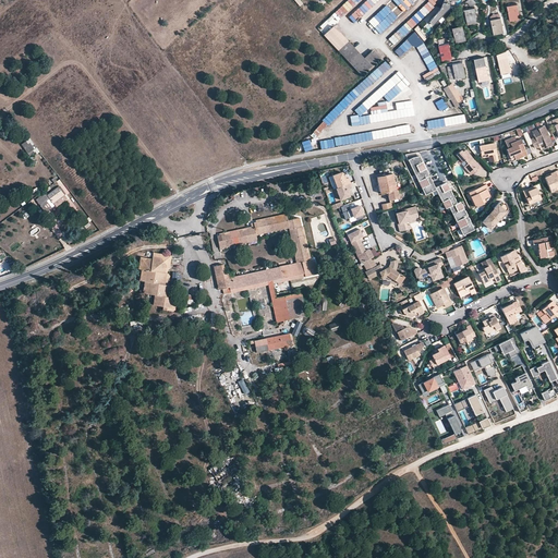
[(330,0),(325,7),(330,12),(343,0),(330,0)]
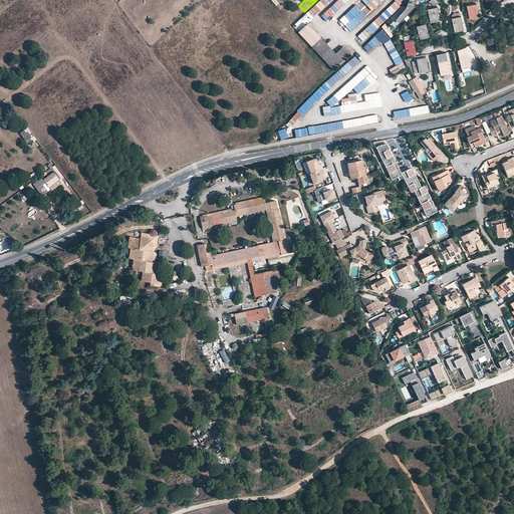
[(325,0),(319,5),(325,12),(323,13),(327,19),(349,0),(325,0)]
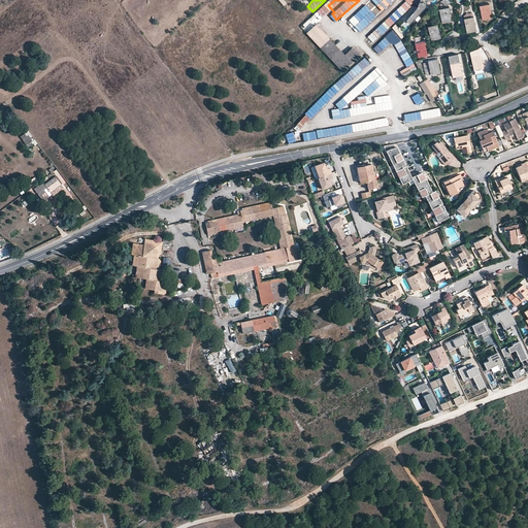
[(399,0),(383,15),(388,22),(405,5),(399,0)]
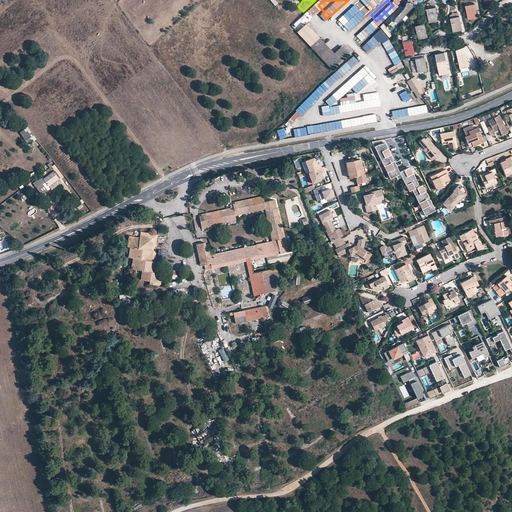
[(414,0),(413,0),(408,0),(405,8),(400,14),(396,18),(399,22),(414,7),(414,0)]
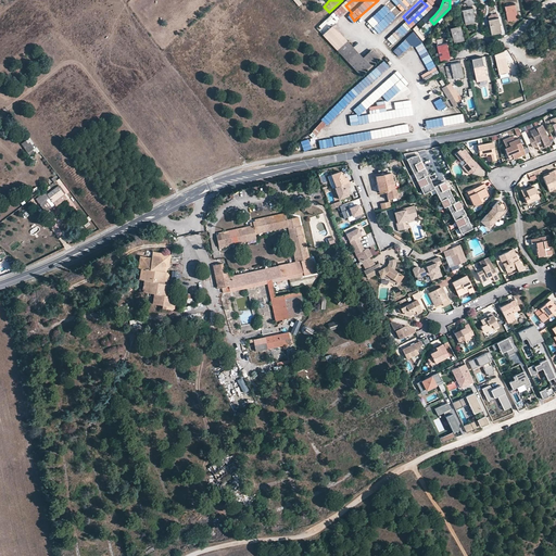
[(367,22),(379,34),(401,13),(389,1),(377,12),(383,19),(378,23),(373,16),(367,22)]
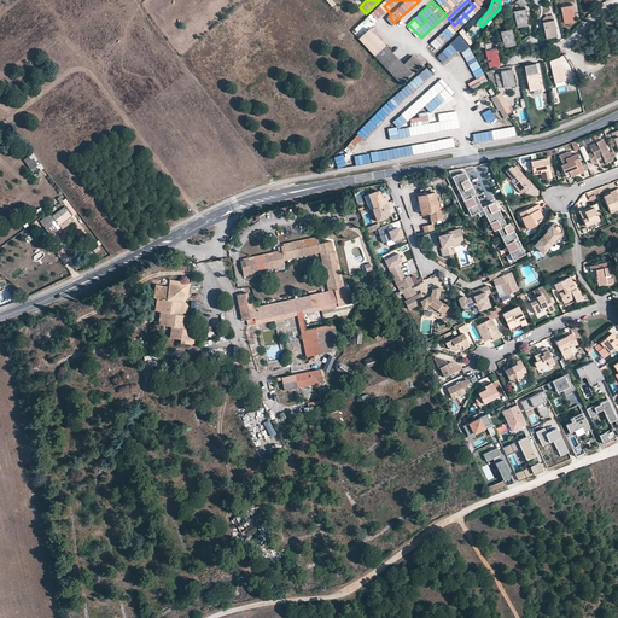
[(573,5),(563,7),(566,24),(577,22),(576,15),(573,5)]
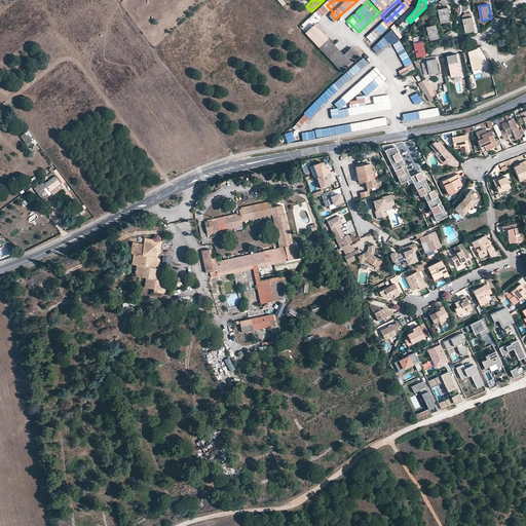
[(448,8),(438,10),(441,25),(451,23),(450,20),(448,8)]
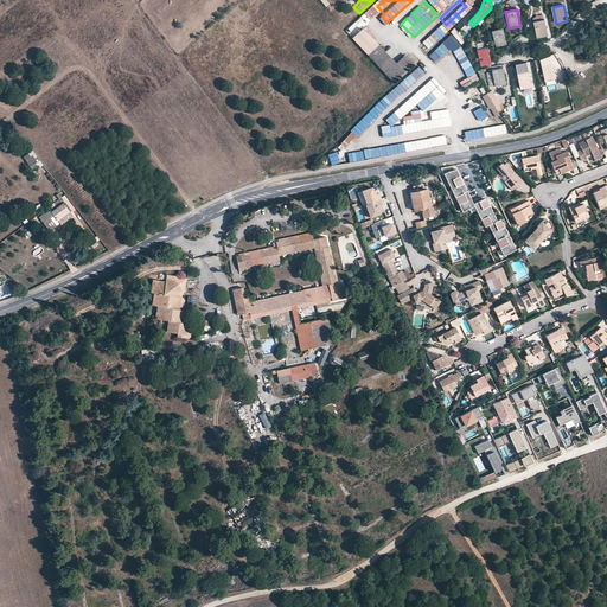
[(338,23),(344,30),(355,19),(349,12),(338,23)]
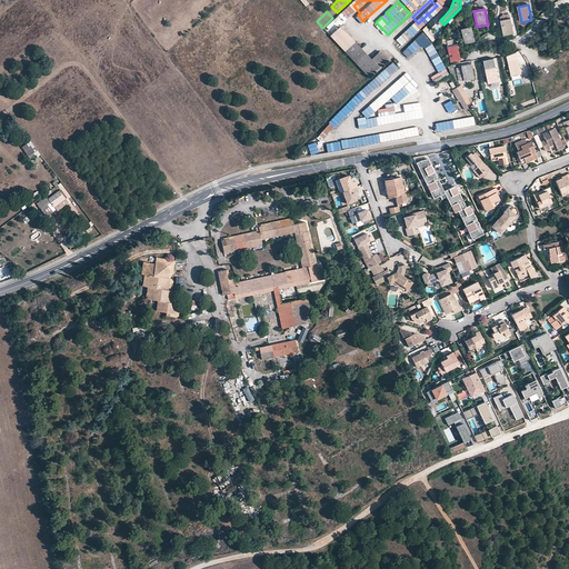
[(510,19),(501,21),(500,21),(503,36),(515,33),(512,28),(511,19),(510,19)]
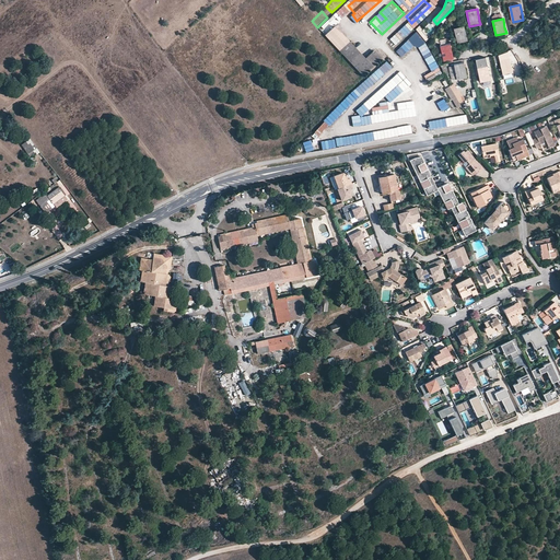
[(396,46),(413,28),(408,23),(391,39),(396,46)]
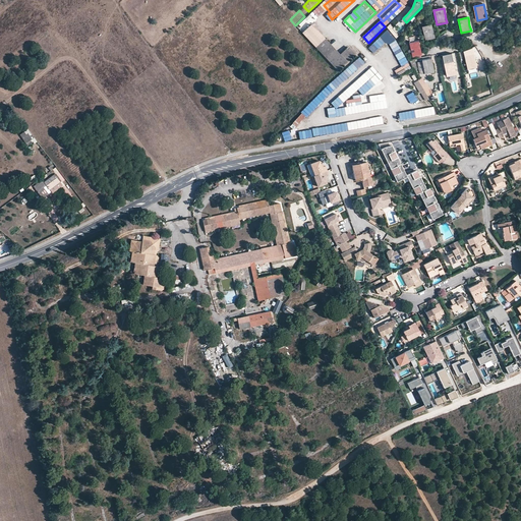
[(311,24),(303,33),(337,70),(354,54),(348,47),(340,55),(311,24)]
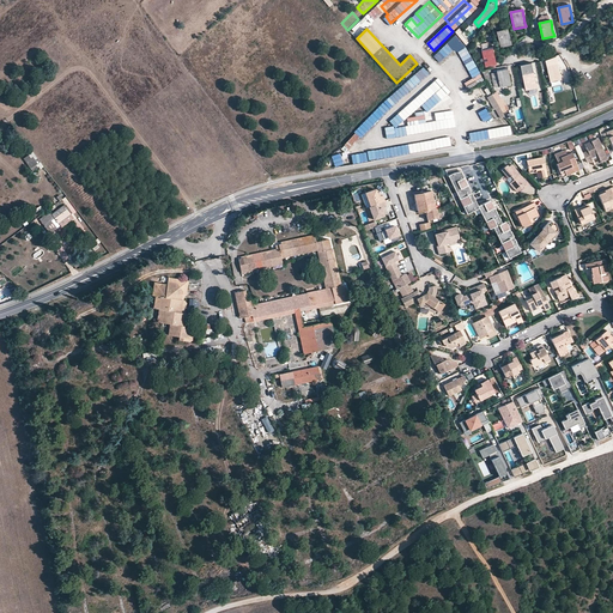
[(460,29),(456,31),(466,46),(471,42),(460,29)]
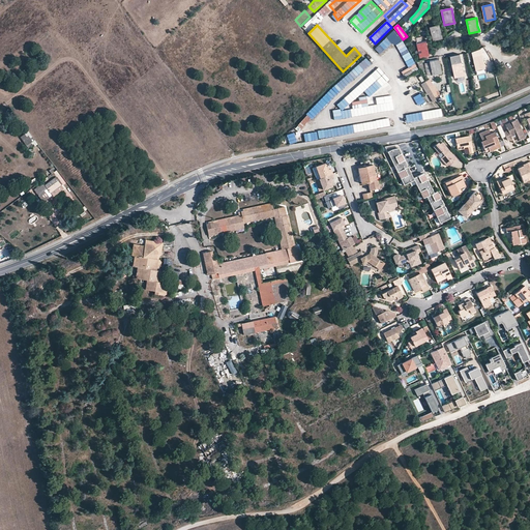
[(440,25),(431,28),(434,41),(439,40),(443,39),(440,25)]
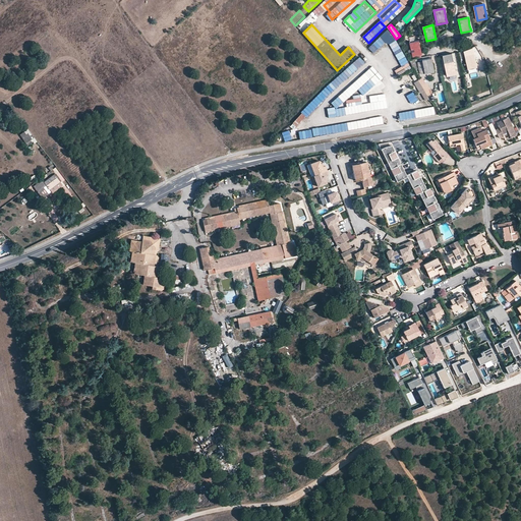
[(398,75),(411,69),(397,40),(388,30),(368,48),(373,53),(377,52),(386,43),(393,49),(401,66),(399,68),(395,70),(398,75)]
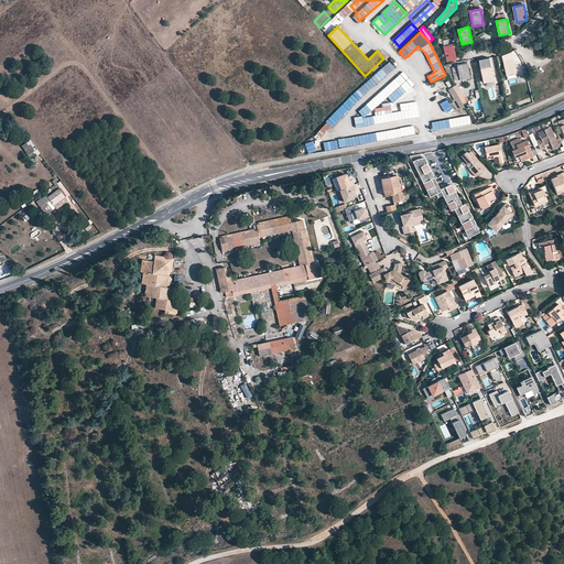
[(455,44),(444,46),(448,62),(458,60),(457,55),(455,44)]
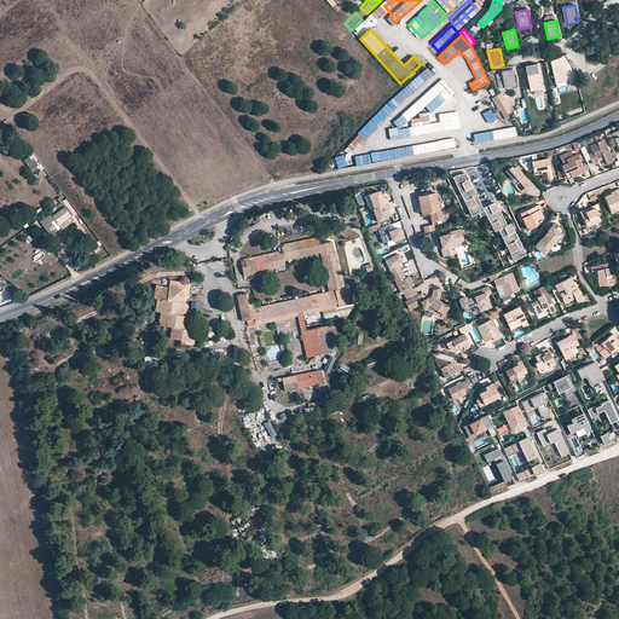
[(527,67),(528,75),(541,73),(538,64),(527,67)]
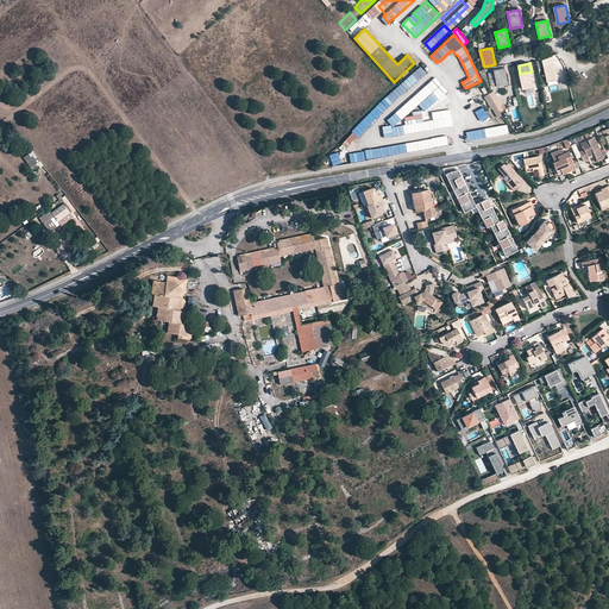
[(556,63),(544,66),(547,81),(558,79),(557,70),(556,63)]
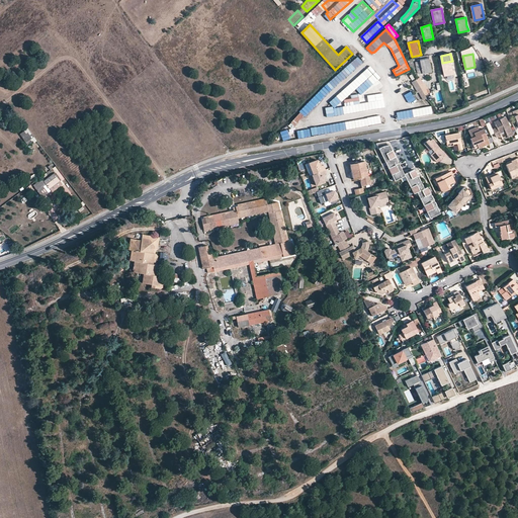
[(357,57),(311,100),(316,105),(362,63),(357,57)]
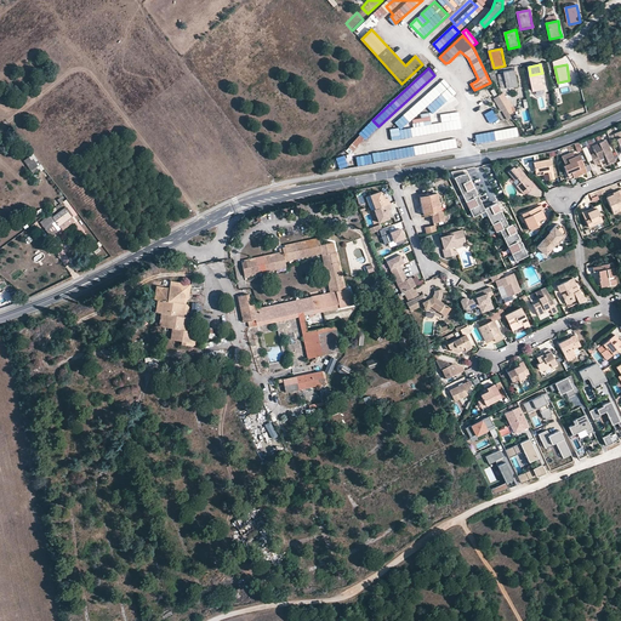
[(503,72),(503,74),(497,75),(500,85),(502,89),(518,85),(516,74),(514,69),(503,72)]
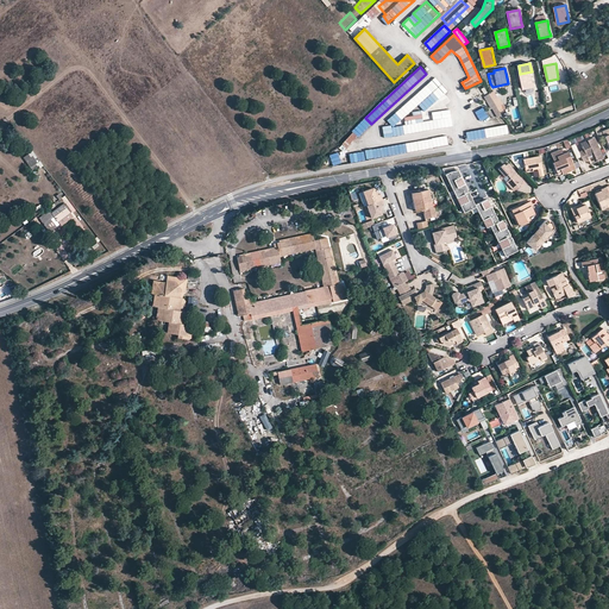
[(532,71),(520,74),(523,90),(534,88),(532,76),(532,71)]
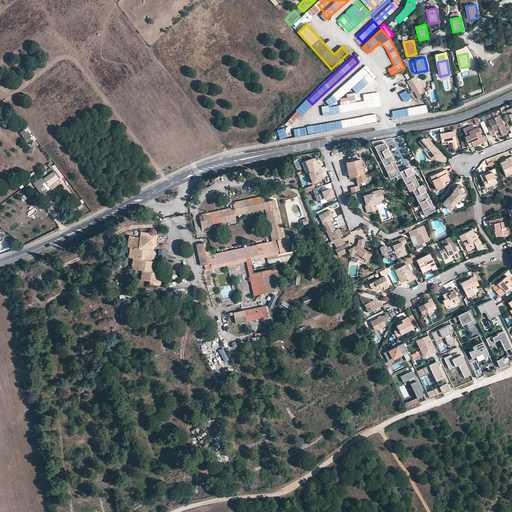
[(369,85),(364,89),(368,94),(379,86),(367,70),(361,75),(369,85)]
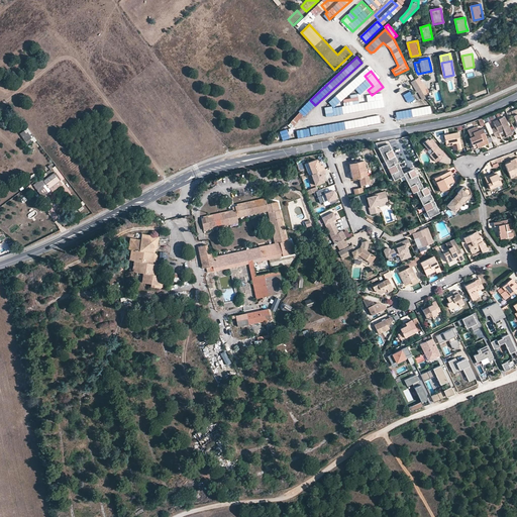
[(357,77),(328,102),(333,108),(363,83),(357,77)]
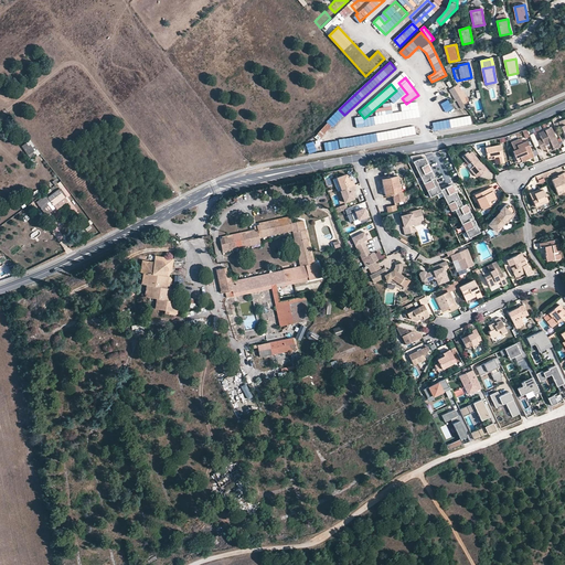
[(466,107),(454,86),(449,89),(456,100),(457,100),(462,109),(466,107)]
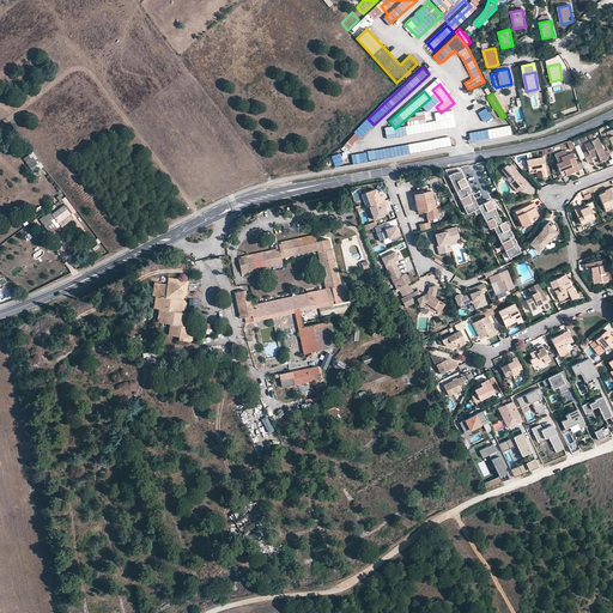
[(395,137),(448,129),(447,120),(424,122),(422,113),(413,114),(414,121),(405,122),(406,127),(394,128),(395,137)]
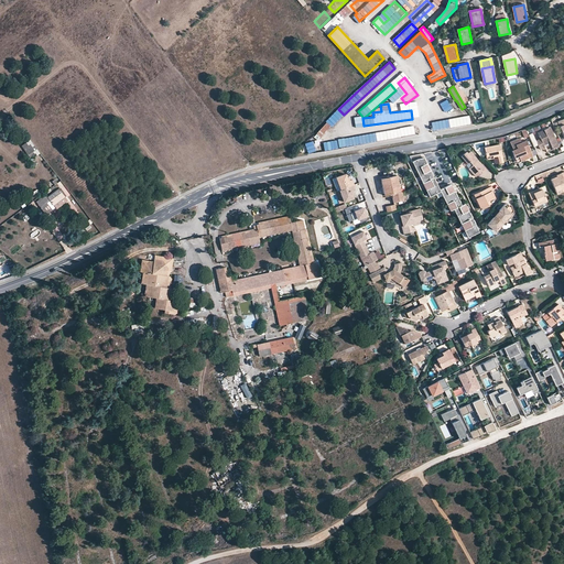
[(433,130),(472,126),(470,117),(432,121),(433,130)]
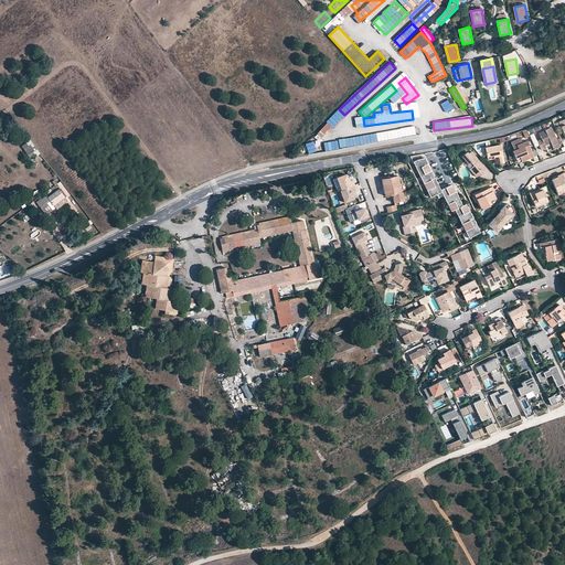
[(331,118),(318,134),(324,139),(338,124),(331,118)]
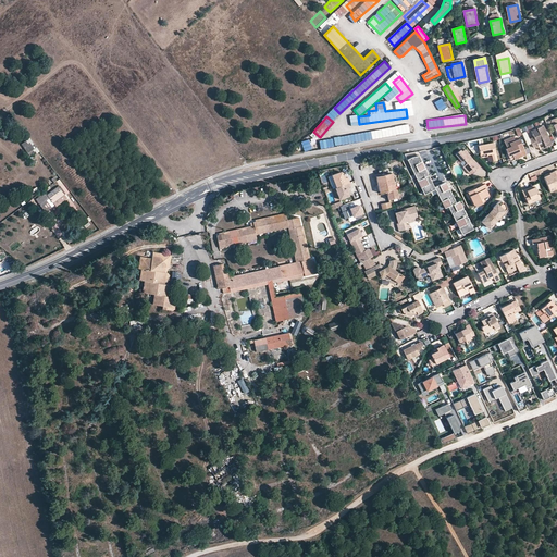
[(409,125),(334,137),(335,146),(410,134),(409,125)]
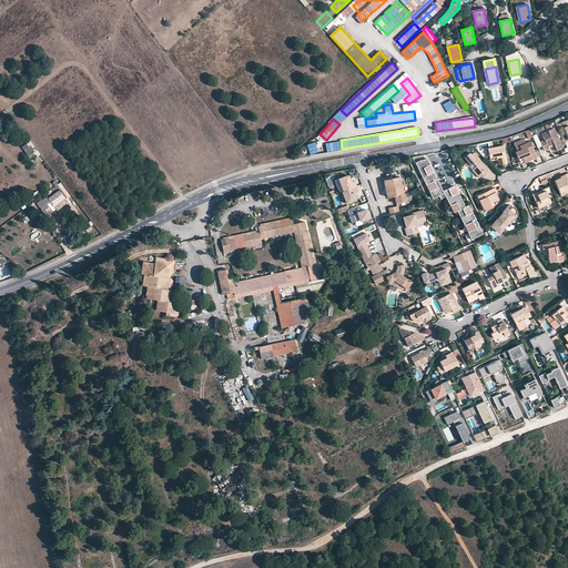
[(548,149),(547,146),(553,143),(556,150),(563,148),(554,128),(541,133),(545,140),(540,142),(544,150),(548,149)]
